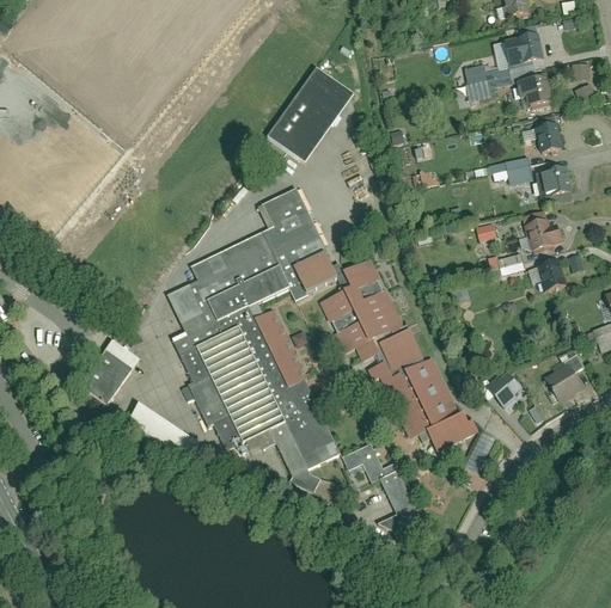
[(502,0),(506,19),(533,14),(531,0),(502,0)]
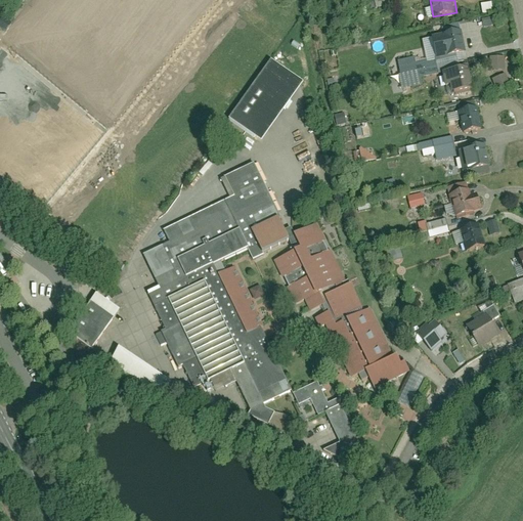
[(483,11),(493,10),(492,0),(482,2),(483,11)]
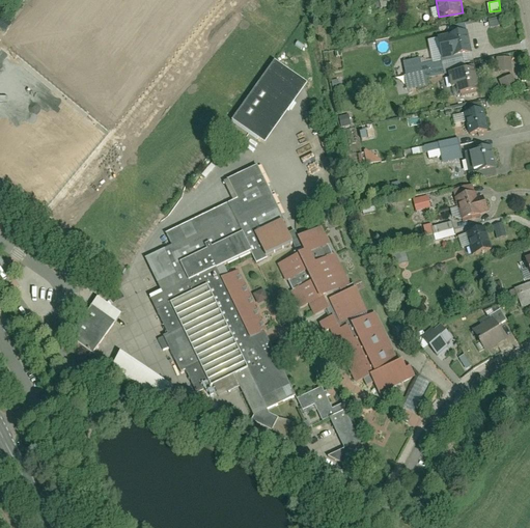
[(502,22),(500,15),(490,18),(491,25),(502,22)]
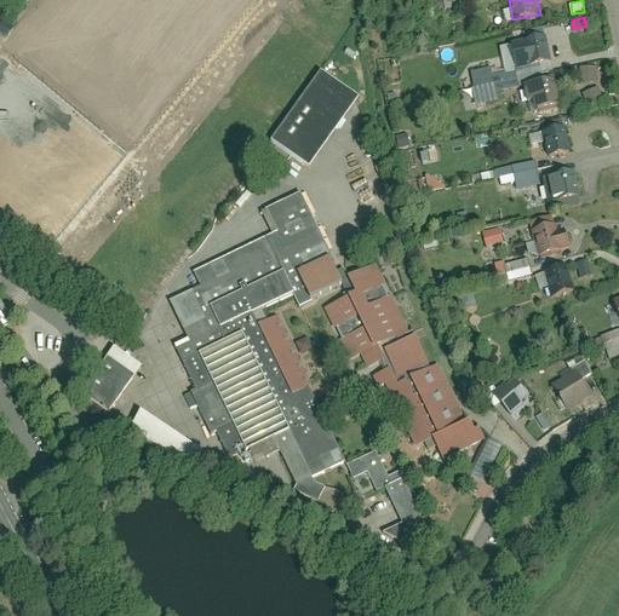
[(4,19),(0,24),(0,27),(7,33),(12,26),(4,19)]
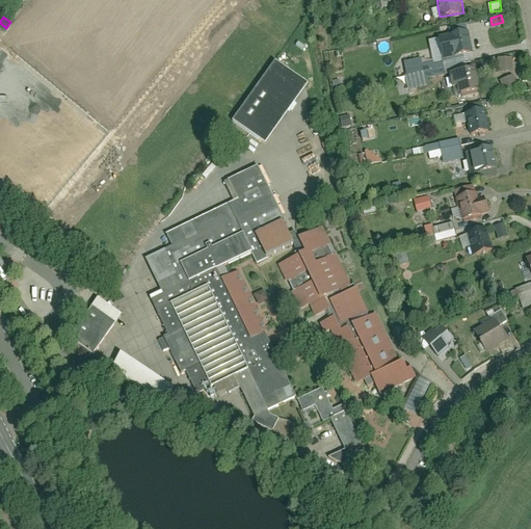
[(474,50),(469,28),(442,34),(447,56),(474,50)]
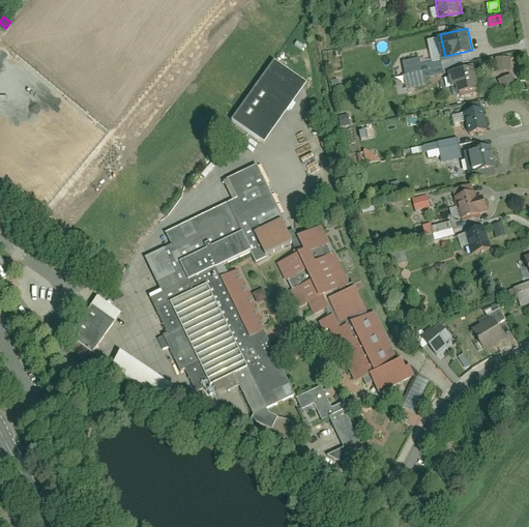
[(497,55),(497,69),(515,69),(515,55),(497,55)]
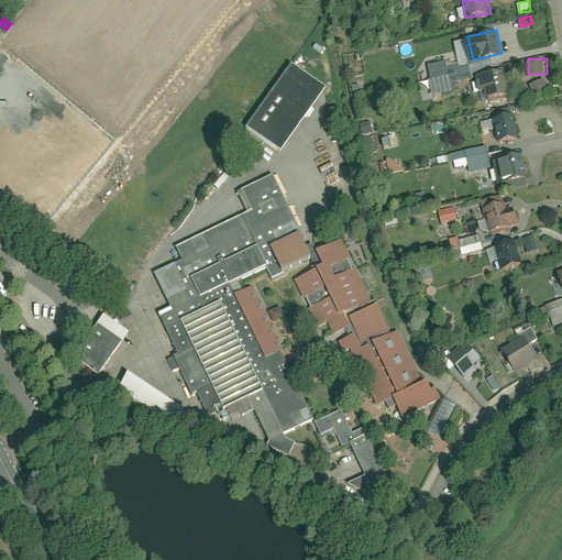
[(321,88),(287,65),(246,127),(279,149),(321,88)]
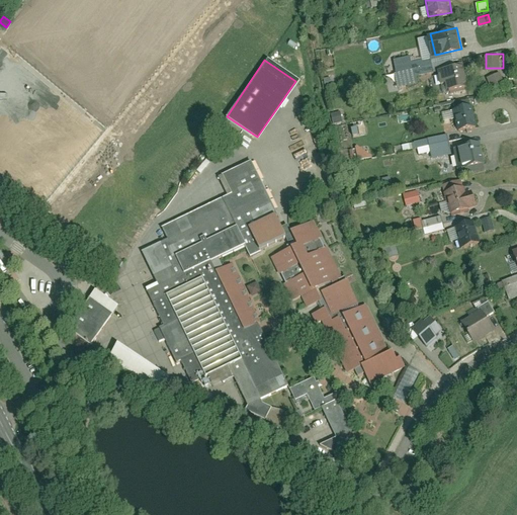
[(467,64),(443,69),(448,91),(472,86),(467,64)]
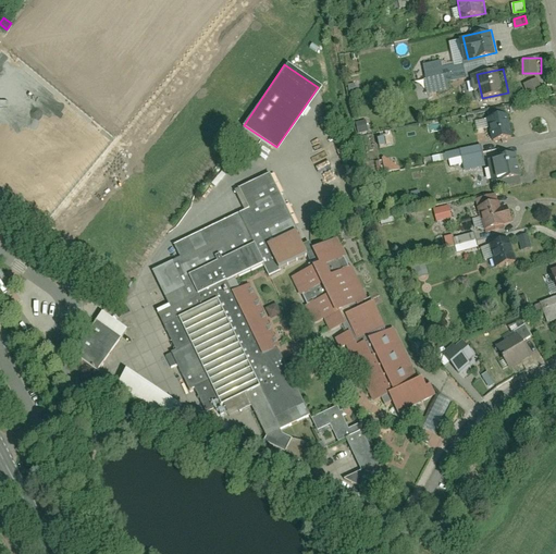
[(530,95),(543,88),(538,76),(524,83),(530,95)]
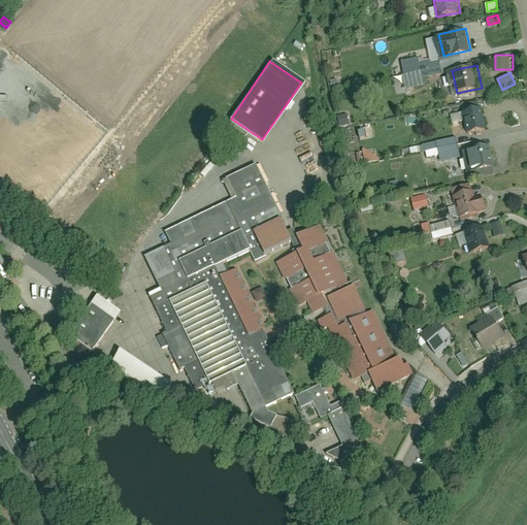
[(488,129),(483,108),(463,112),(468,134),(488,129)]
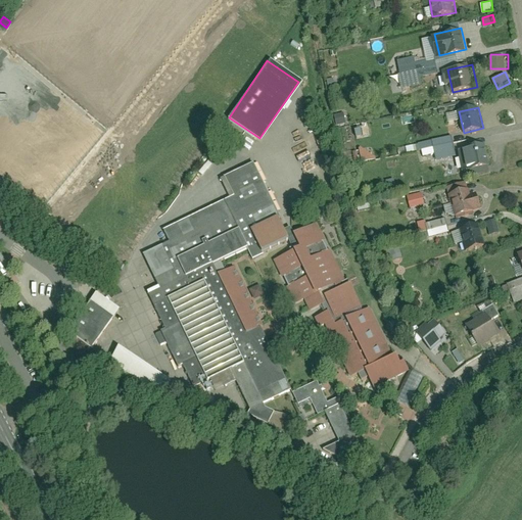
[(336,123),(346,121),(344,110),(334,112),(336,123)]
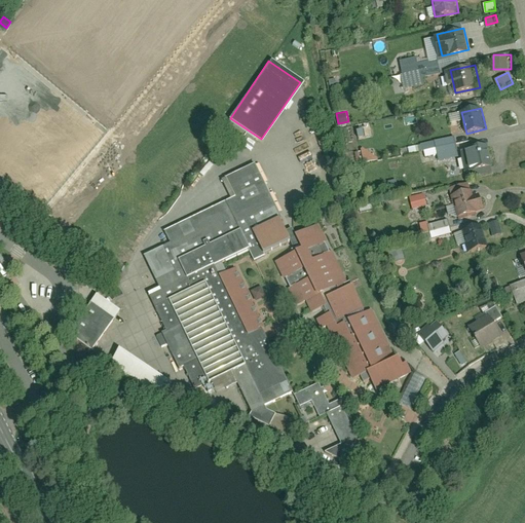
[(452,121),(462,119),(460,111),(450,113),(452,121)]
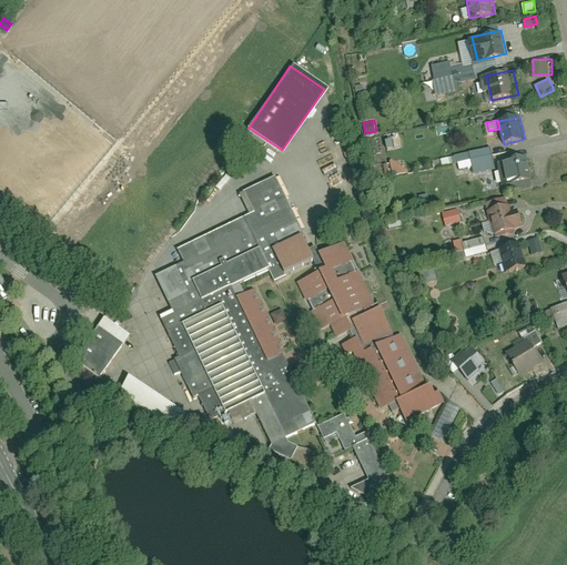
[(473,165),(474,172),(496,168),(492,147),(434,157),(435,164),(458,161),(459,168),(473,165)]
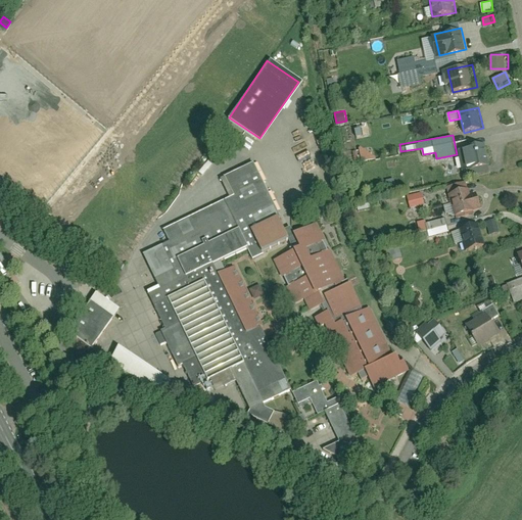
[(492,164),(487,143),(467,148),(473,170),(492,164)]
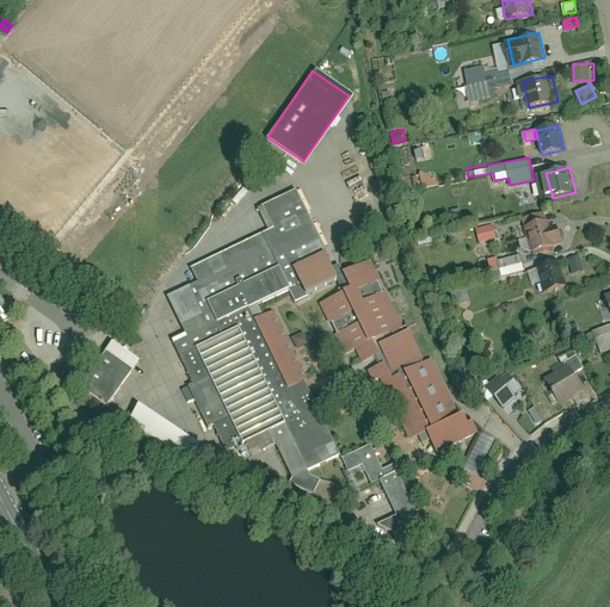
[(437,185),(436,169),(421,171),(424,187),(437,185)]
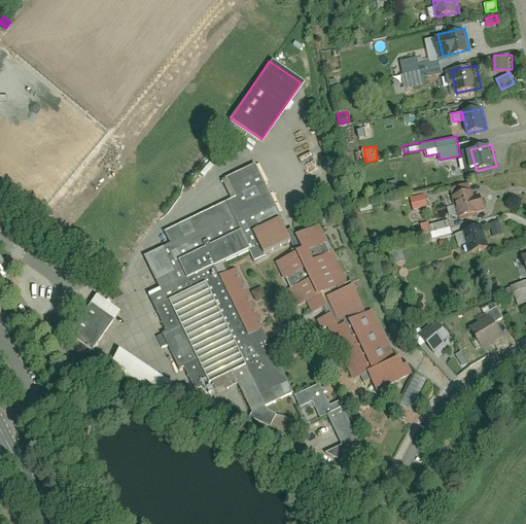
[(355,151),(362,163),(366,161),(360,148),(355,151)]
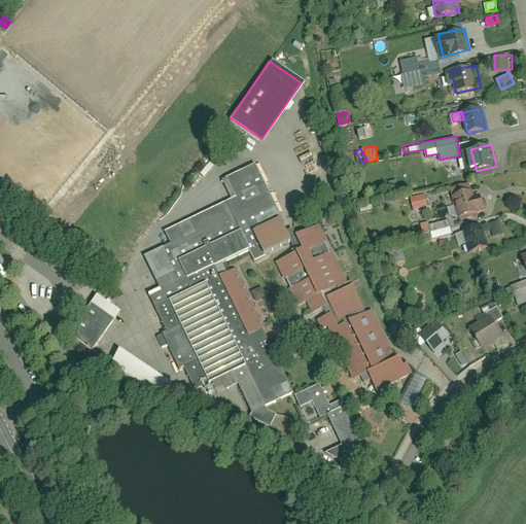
[(252,163),(222,177),(232,196),(165,228),(169,239),(143,251),(159,283),(143,291),(194,397),(233,379),(250,415),(267,425),(273,413),(264,409),(261,405),(272,399),(288,392),(296,409),(311,402),(317,416),(323,413),(338,443),(322,451),(339,461),(360,451),(337,400),(327,405),(317,382),(293,393),(233,268),(224,271),(220,262),(246,249),(250,259),(267,251),(286,242),(291,251),(272,259),(293,305),(303,301),(308,311),(310,309),(320,328),(323,326),(336,352),(341,349),(357,383),(370,377),(378,393),(388,388),(386,384),(413,371),(409,361),(406,363),(401,353),(393,357),(370,309),(362,313),(354,283),(346,287),(316,224),(288,238),(252,163)]
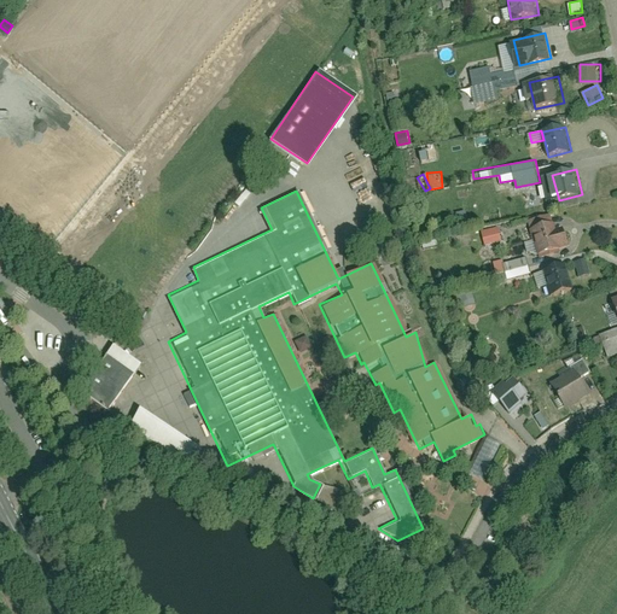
[(557,214),(527,222),(536,256),(566,247),(557,214)]
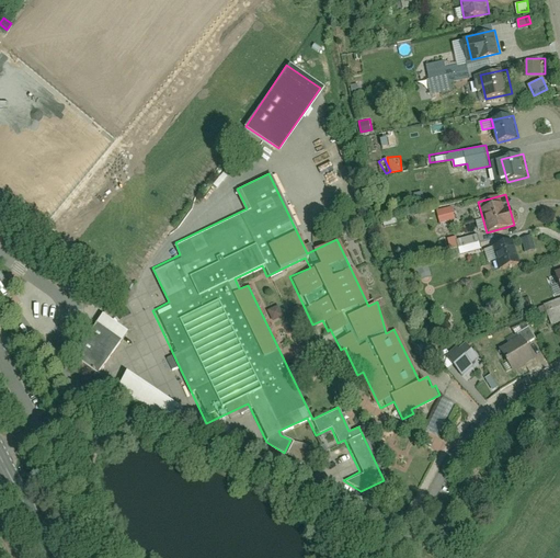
[(436,208),(440,221),(456,216),(453,204),(436,208)]
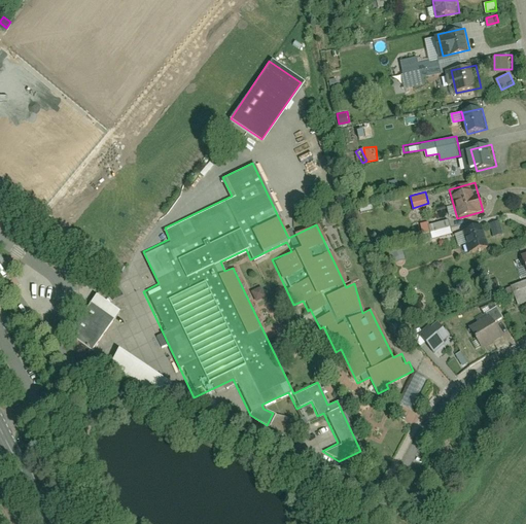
[(429,223),(433,238),(453,233),(449,218),(429,223)]
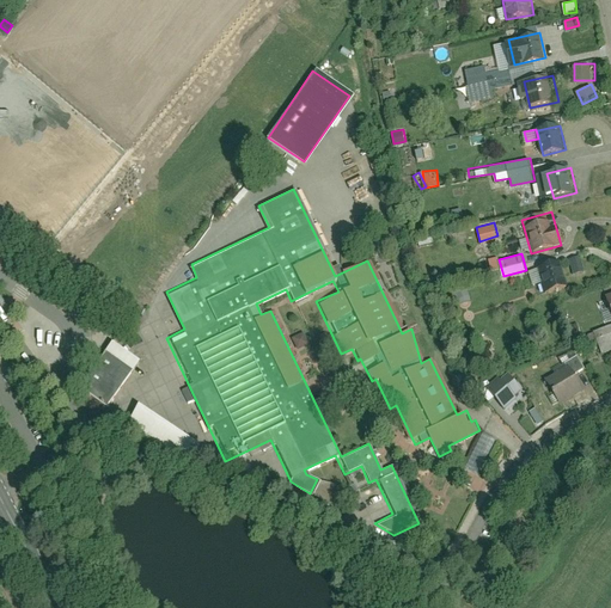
[(498,256),(489,257),(492,270),(500,268),(498,256)]
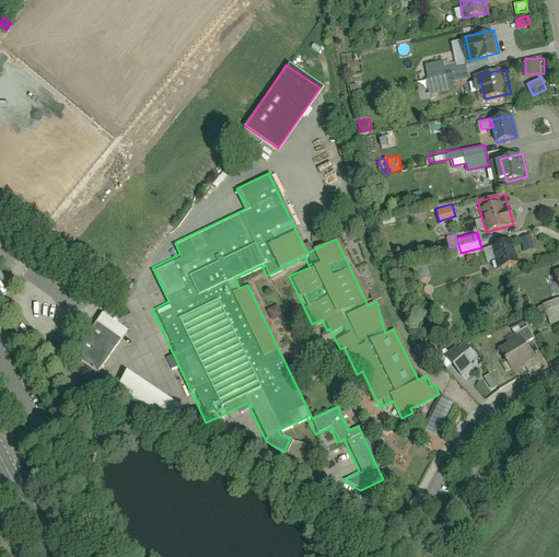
[(522,236),(525,250),(535,247),(532,234),(522,236)]
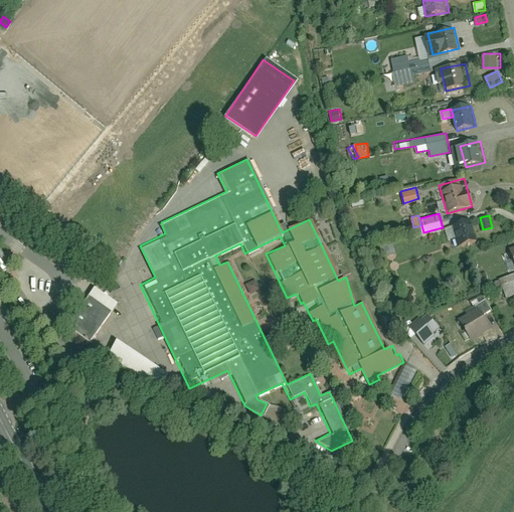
[(475,240),(469,220),(453,225),(456,237),(455,237),(457,245),(475,240)]
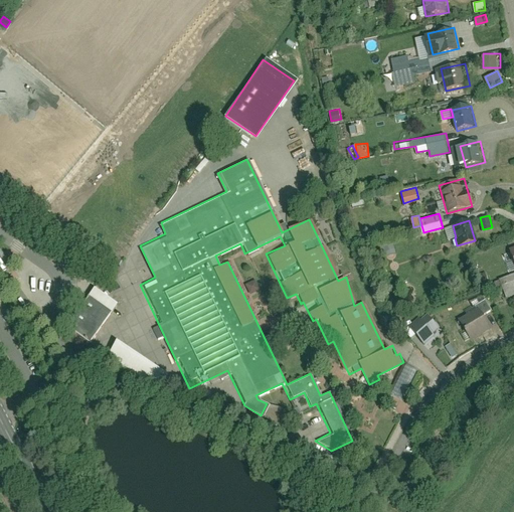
[(84,290),(64,320),(83,333),(105,303),(84,290)]
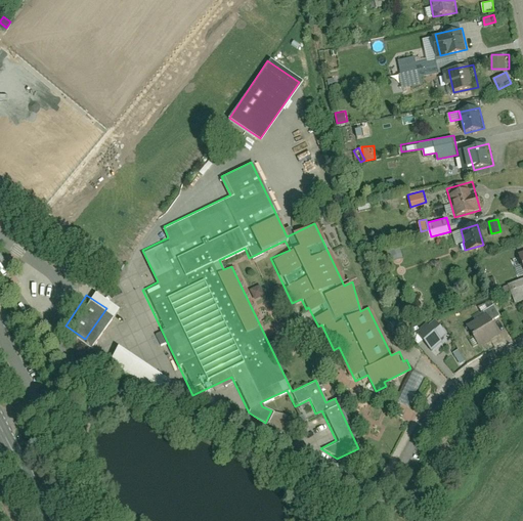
[(489,309),(465,324),(477,345),(502,330),(489,309)]
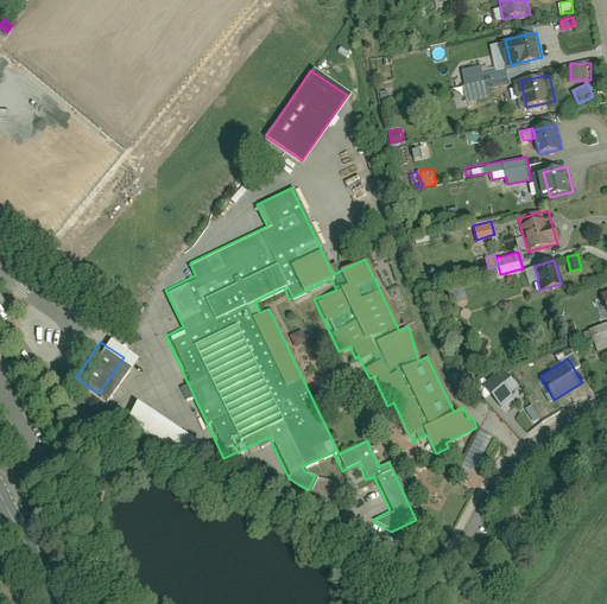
[(493,375),(482,385),(499,405),(511,395),(509,392),(516,386),(504,372),(495,377),(493,375)]
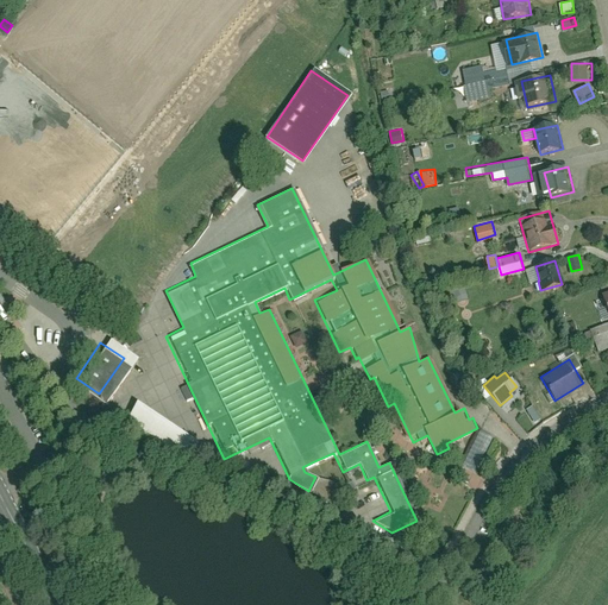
[(131,401),(120,418),(179,453),(189,434),(131,401)]
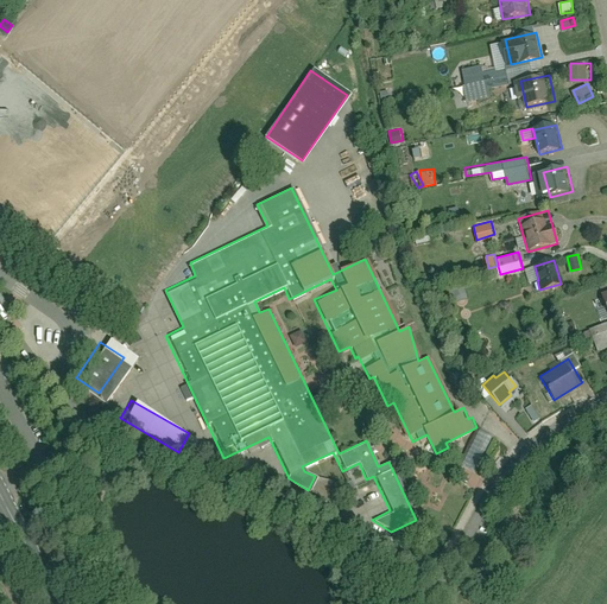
[(533,404),(526,406),(535,421),(541,418),(533,404)]
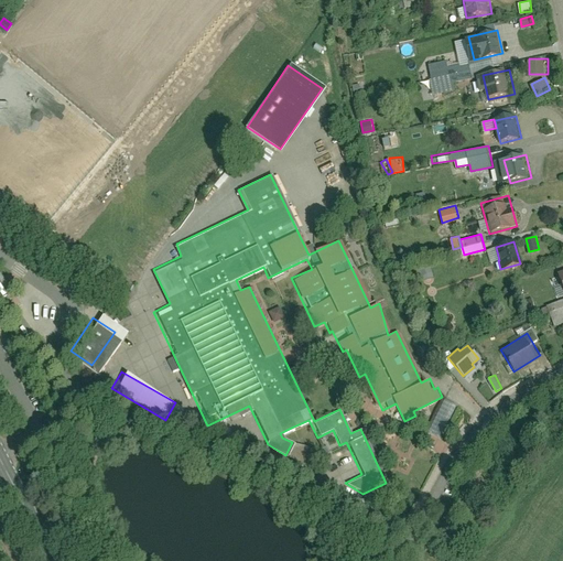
[(442,435),(457,403),(446,397),(431,429),(442,435)]
